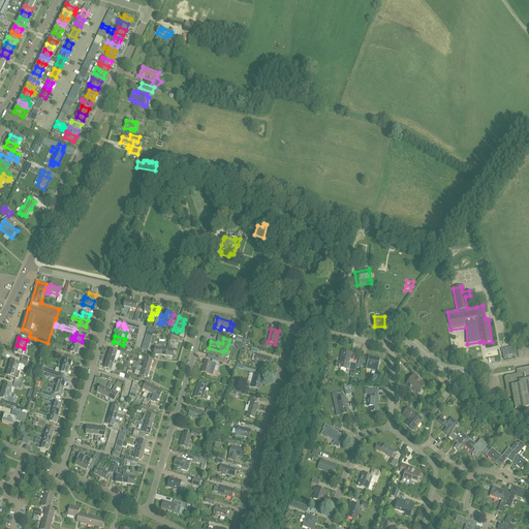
[(72,346),(80,348),(82,342),(74,340),(73,343),(70,342),(70,343),(66,342),(65,344),(72,346)]
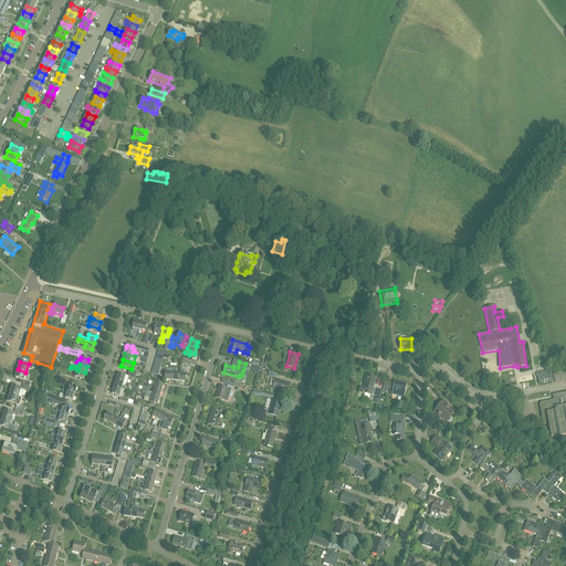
[(258,375),(260,367),(259,367),(252,365),(251,368),(255,369),(254,374),(258,375)]
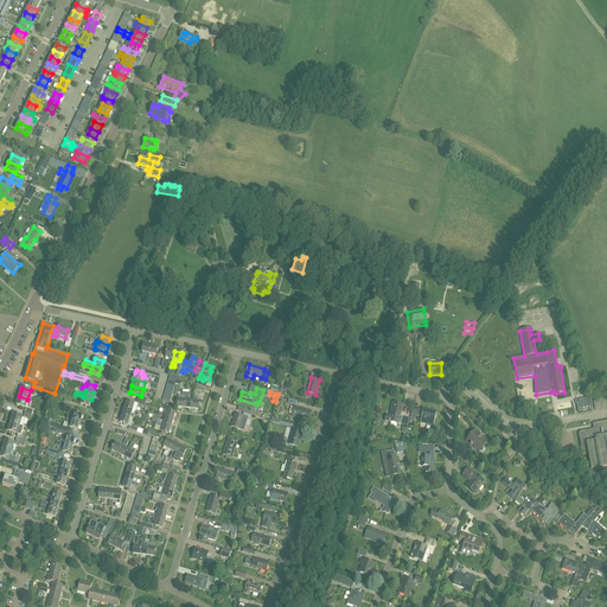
[(17,404),(25,408),(27,400),(19,396),(17,404)]
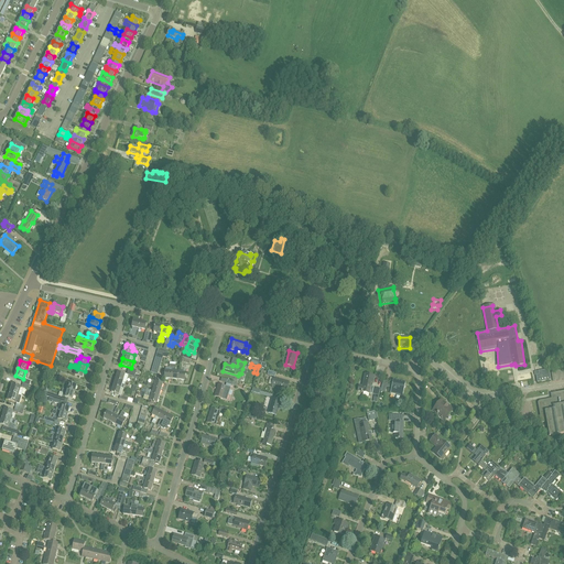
[(75,376),(83,378),(85,371),(77,369),(75,376)]
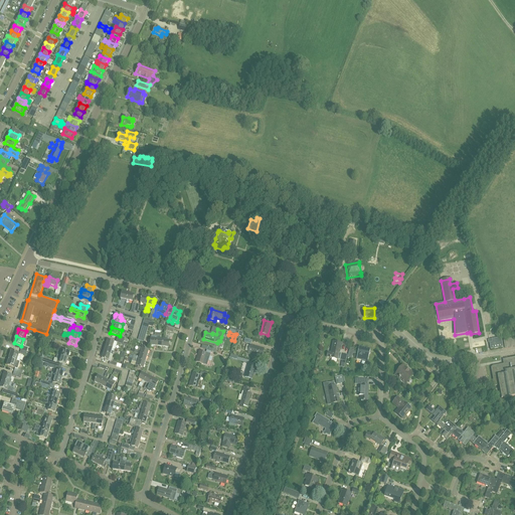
[(489,340),(491,349),(503,347),(501,338),(489,340)]
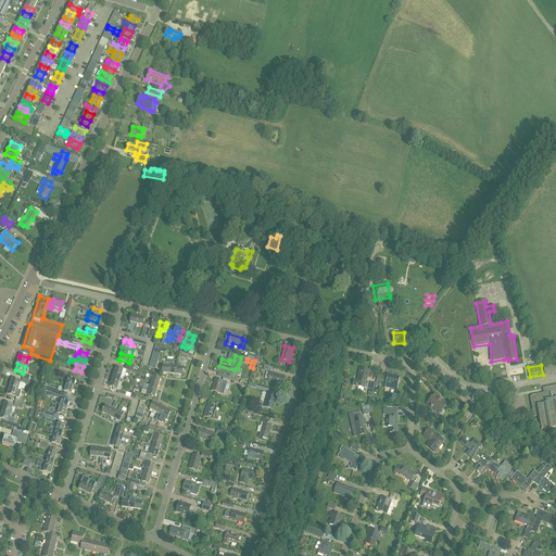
[(115,368),(114,374),(124,377),(126,370),(138,374),(139,370),(134,369),(134,368),(126,366),(125,369),(123,368),(123,370),(115,368)]
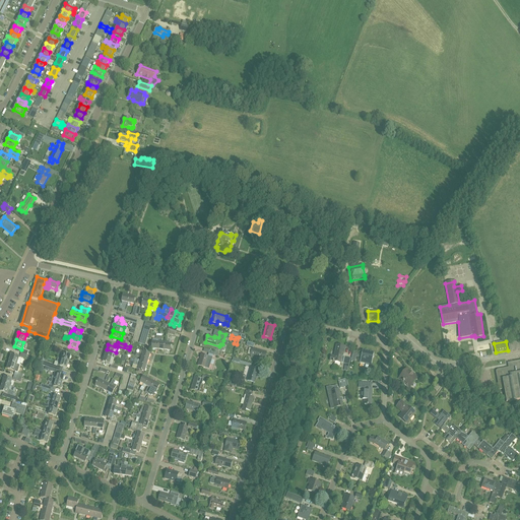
[(52,353),(44,343),(41,346),(41,347),(39,348),(48,361),(52,358),(50,354),(52,353)]
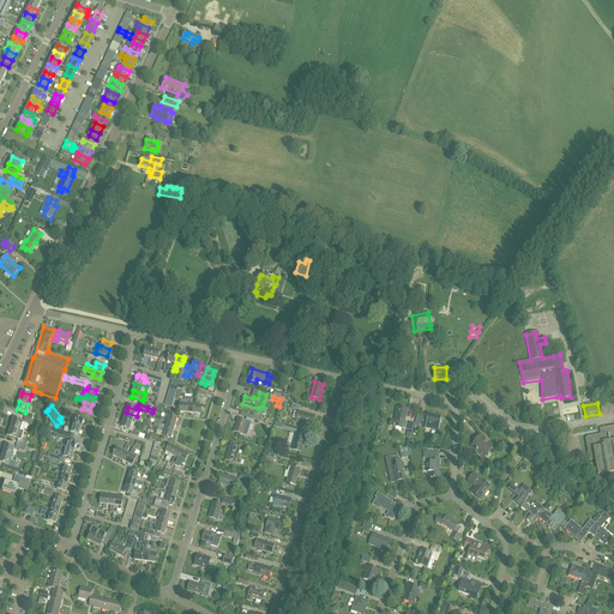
[(390,426),(413,431),(414,423),(404,421),(408,409),(398,407),(395,421),(391,420),(390,426)]
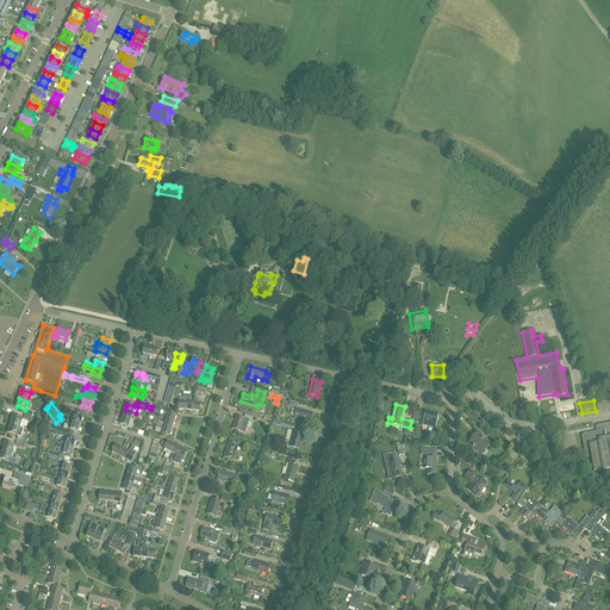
[(294,417),(310,422),(312,414),(297,409),(294,417)]
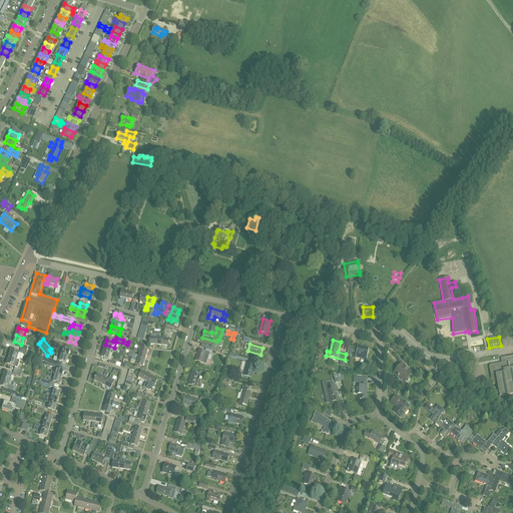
[(139,353),(146,355),(148,350),(145,349),(145,346),(141,345),(140,347),(138,346),(137,350),(133,348),(132,348),(131,348),(130,350),(132,350),(132,351),(139,353)]
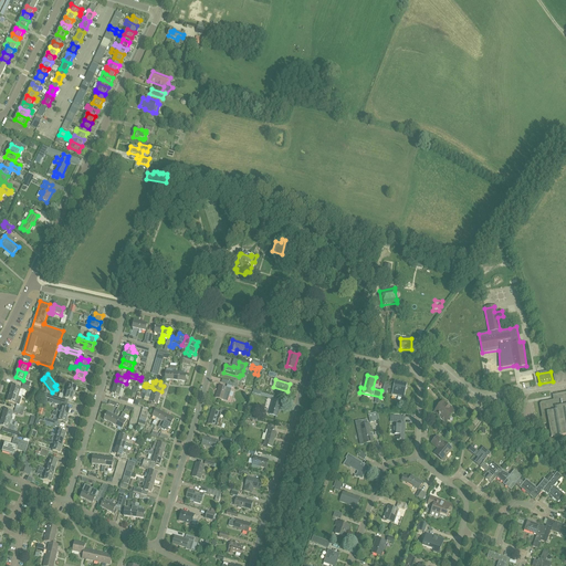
[(395,381),(394,387),(394,389),(391,395),(404,397),(407,384),(395,381)]
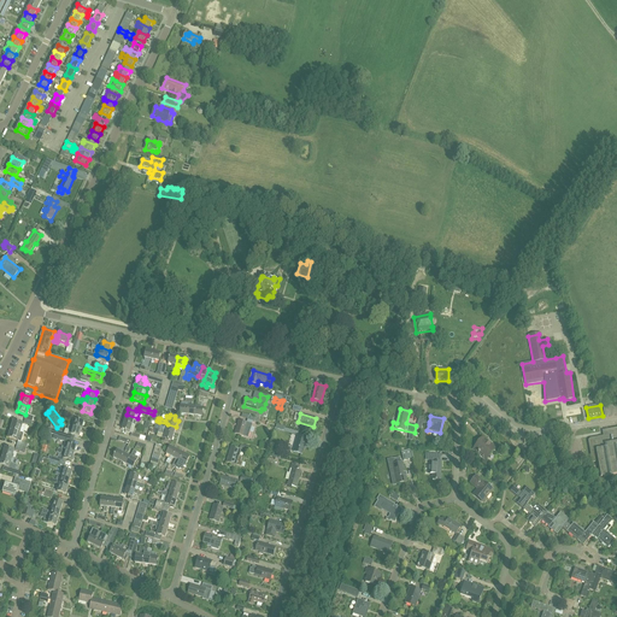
[(74,427),(82,430),(84,423),(76,419),(74,427)]
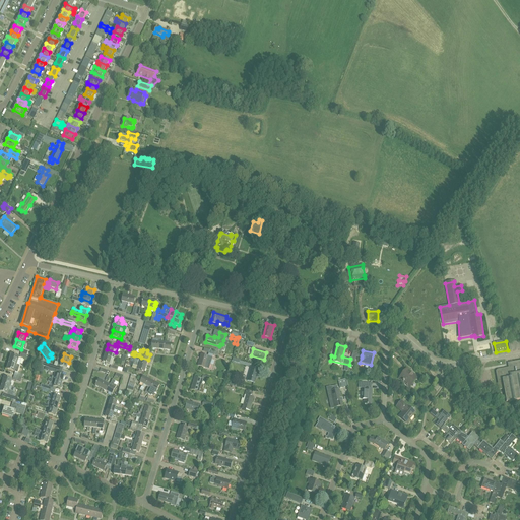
[(9,362),(16,364),(19,356),(11,354),(9,362)]
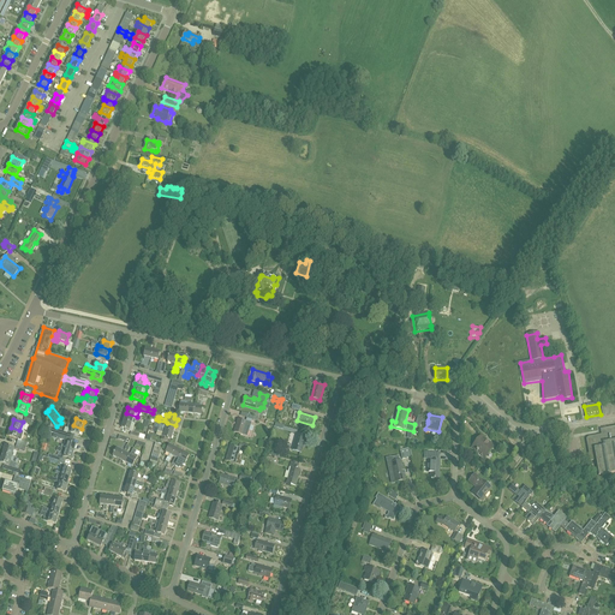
[(234,433),(248,436),(251,423),(238,419),(234,433)]
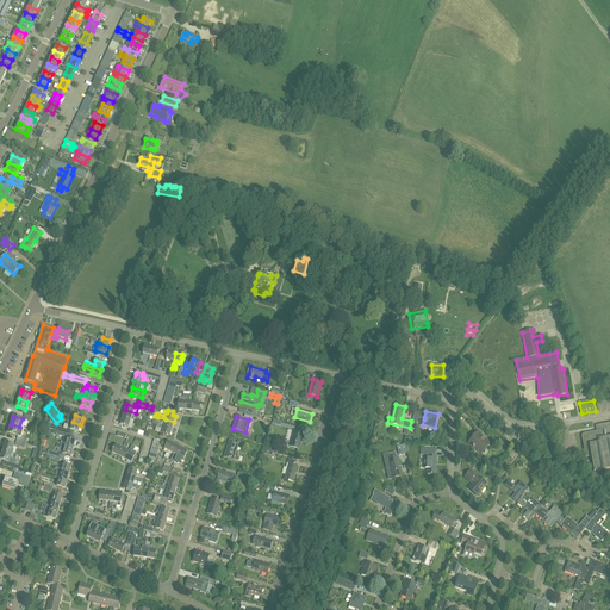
[(79,433),(81,425),(73,422),(68,421),(67,424),(68,425),(67,429),(79,433)]
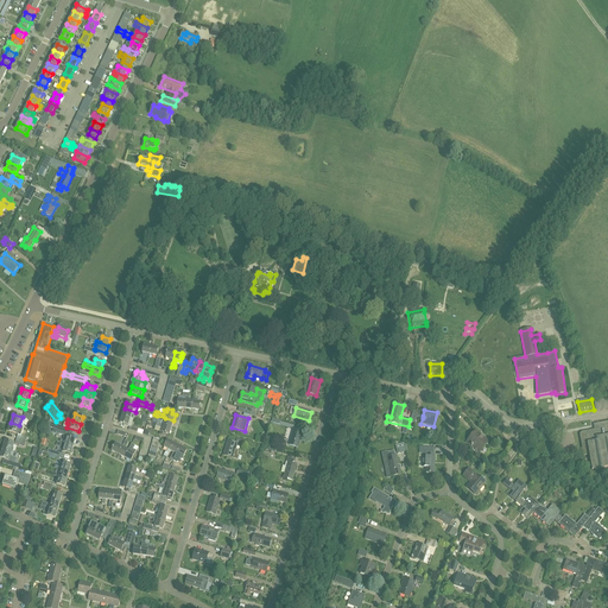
[(159,435),(165,436),(165,434),(169,435),(171,428),(153,422),(151,426),(156,428),(154,430),(160,432),(159,435)]
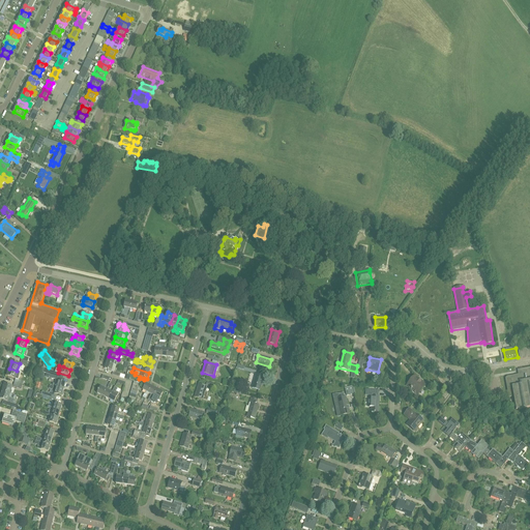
[(517,410),(522,410),(522,409),(525,409),(529,408),(529,367),(519,370),(520,375),(507,377),(506,377),(506,378),(505,378),(505,379),(508,395),(508,396),(509,396),(510,398),(513,396),(516,410),(517,410)]
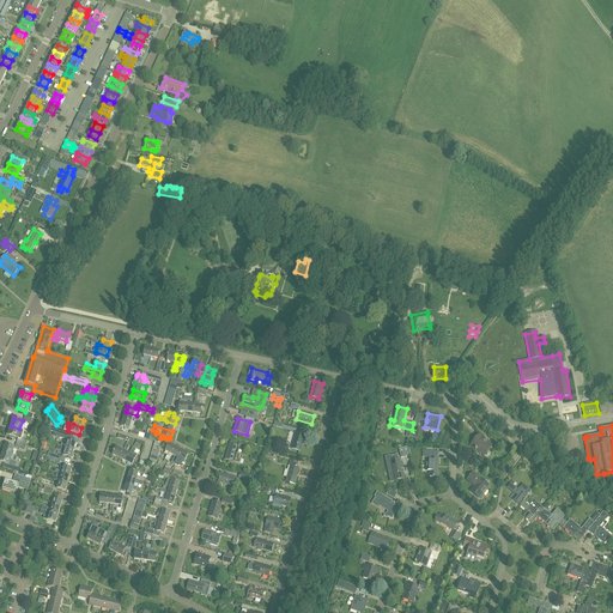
[(8,435),(17,438),(19,429),(11,426),(8,435)]
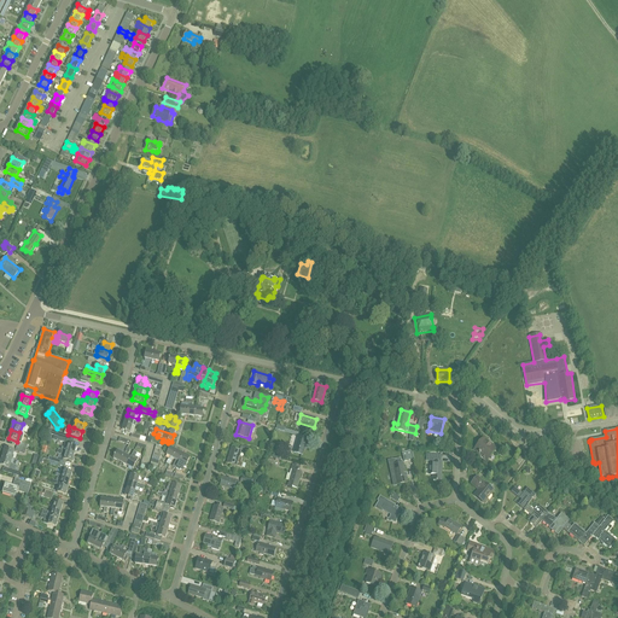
[(293,453),(303,455),(307,439),(298,436),(297,442),(293,441),(292,445),(295,447),(293,453)]
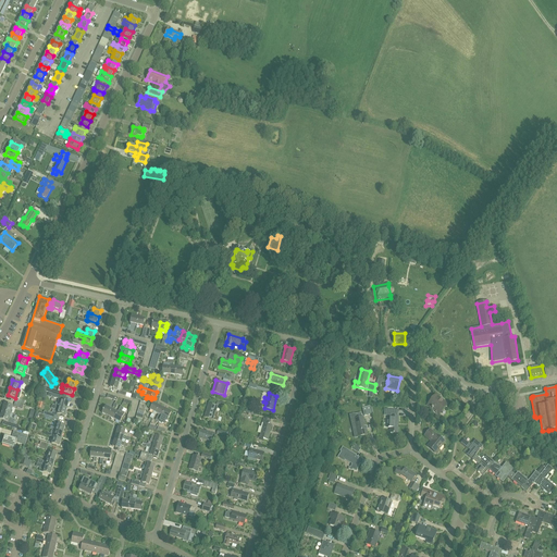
[(428,406),(438,415),(447,404),(436,395),(428,406)]
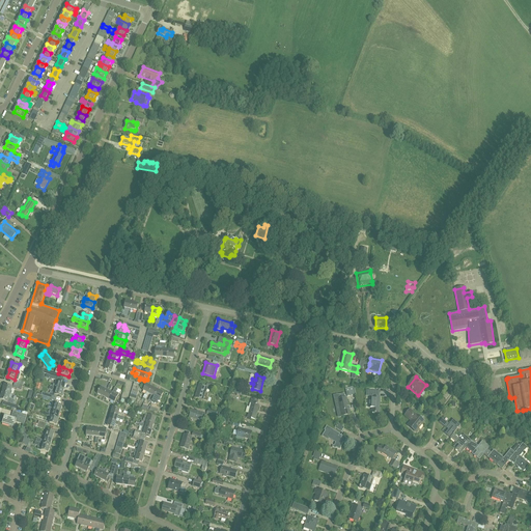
[(53,384),(52,387),(58,389),(64,391),(65,385),(58,383),(57,386),(53,384)]
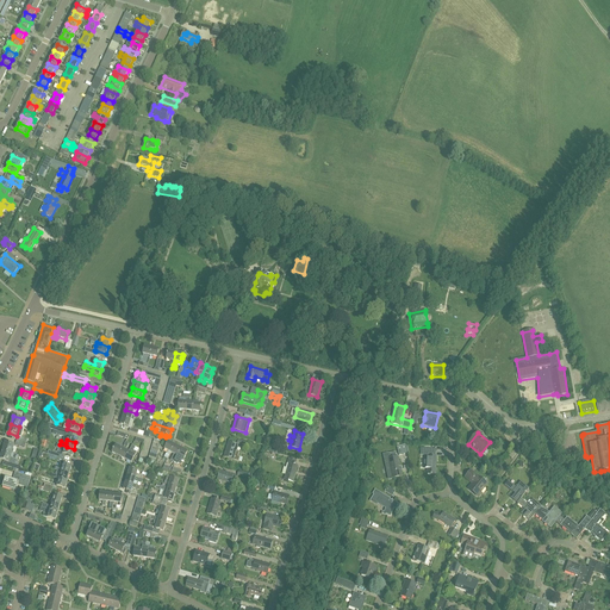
[(5,442),(2,450),(11,454),(14,444),(5,442)]
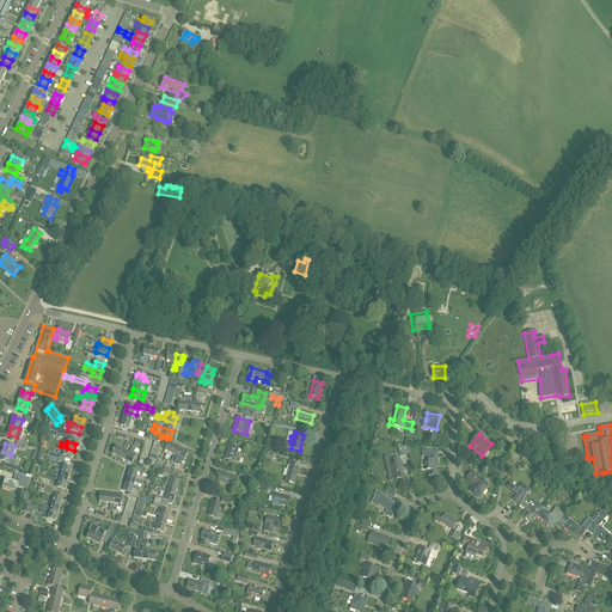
[(167,460),(171,454),(175,446),(169,444),(165,451),(169,452),(167,456),(166,454),(163,461),(165,463),(167,460)]
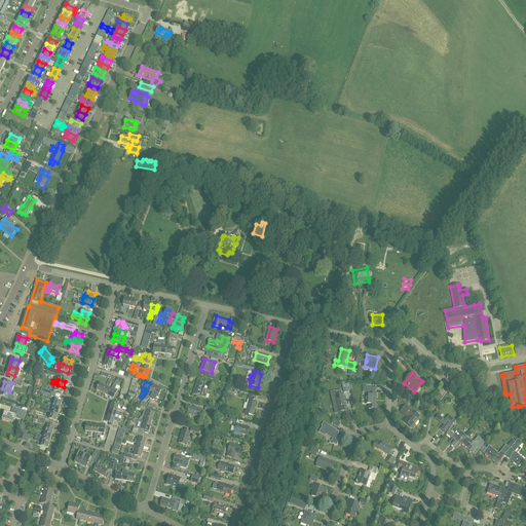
[(193,395),(205,398),(207,395),(205,393),(207,390),(202,389),(204,383),(197,381),(193,395)]
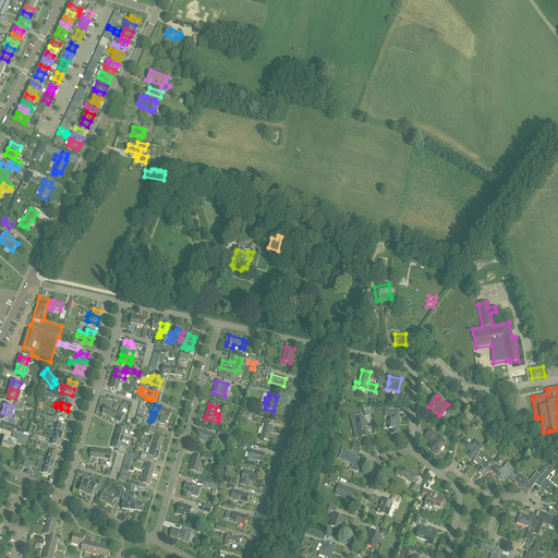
[(61,409),(55,407),(52,407),(51,410),(56,411),(55,414),(61,416),(60,417),(64,419),(65,416),(65,417),(67,416),(68,414),(67,414),(68,411),(61,409)]
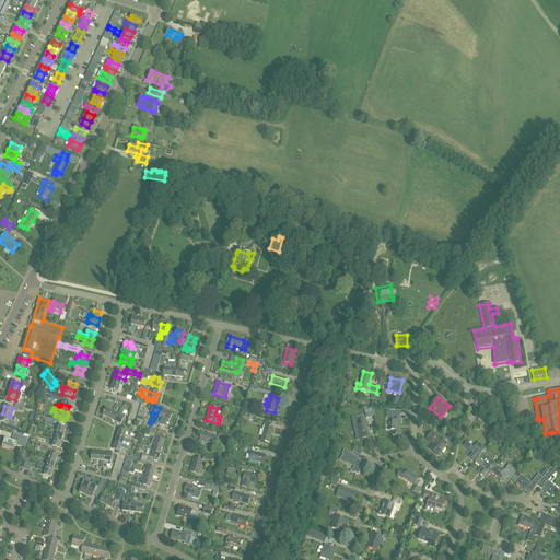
[(156,423),(160,424),(166,411),(160,408),(156,416),(160,417),(156,423)]
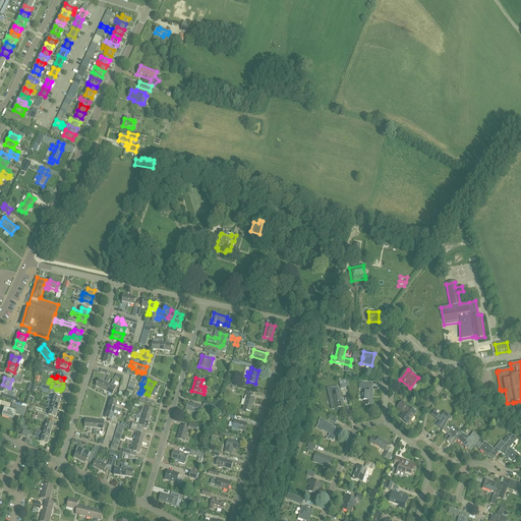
[(96,387),(101,390),(104,383),(99,381),(96,387)]
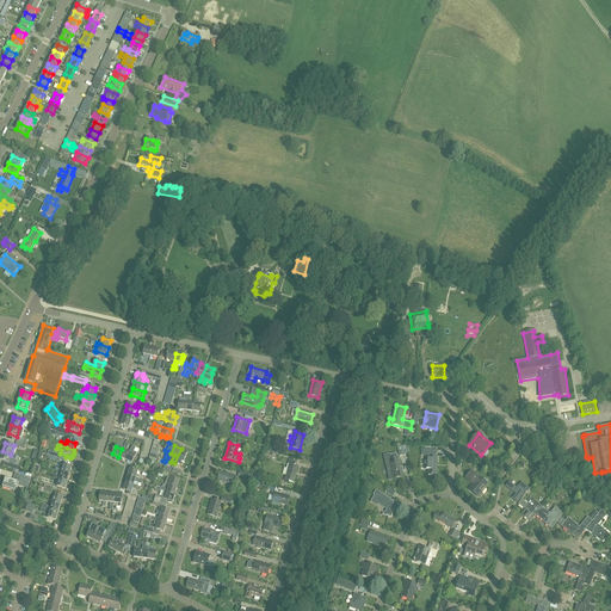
[(124,461),(131,464),(135,456),(136,454),(134,452),(136,448),(133,446),(129,452),(124,461)]
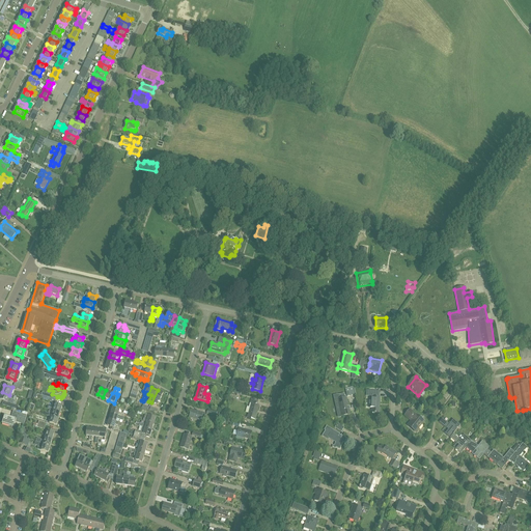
[(103,397),(108,400),(112,393),(106,390),(103,397)]
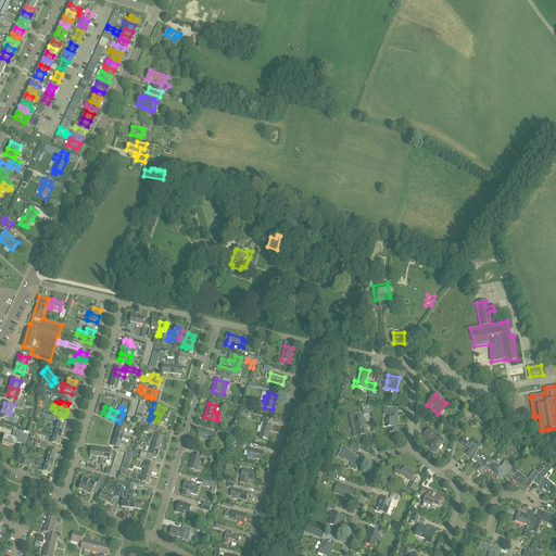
[(159,421),(162,424),(164,418),(166,420),(167,418),(171,412),(165,408),(159,421)]
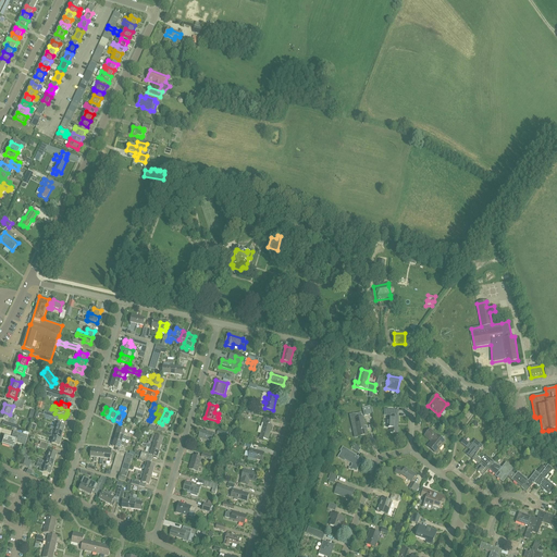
[(0,419),(9,422),(10,418),(14,419),(16,420),(17,416),(13,415),(10,415),(2,411),(0,419)]
